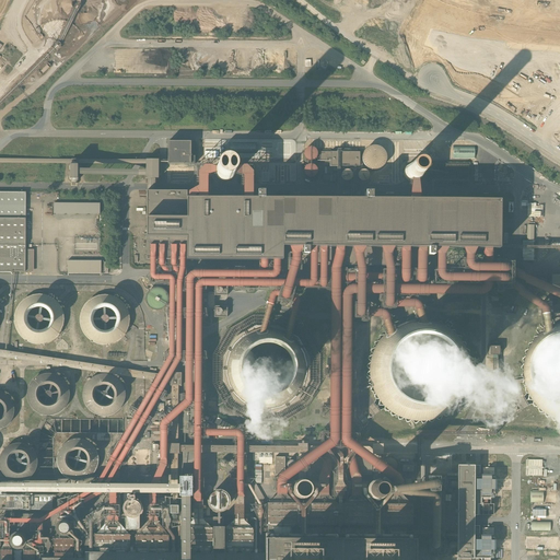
[(559,103),(547,125),(559,132),(559,103)]
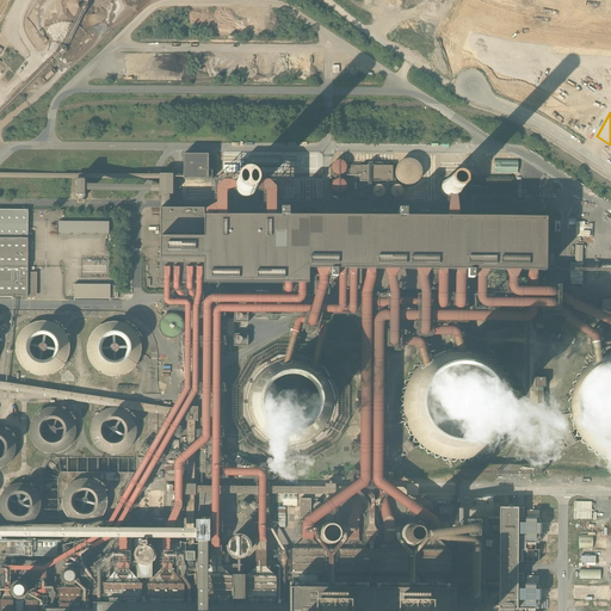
[(392,185),(414,185),(415,162),(392,161),(392,185)]
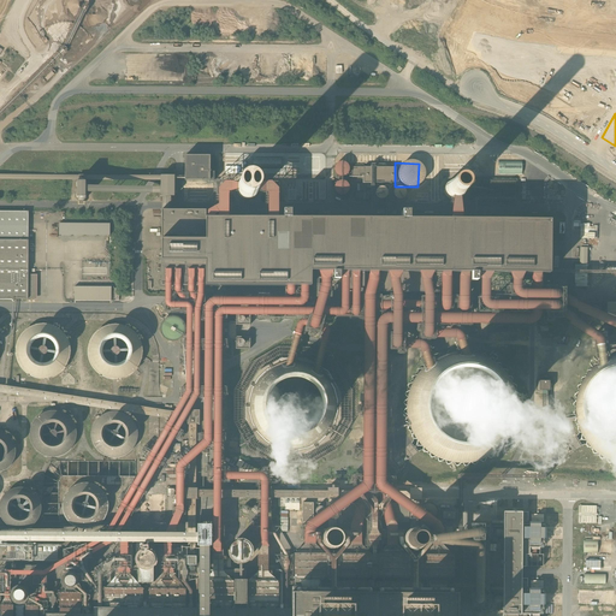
[(331,164),(332,177),(344,177),(344,164),(331,164)]
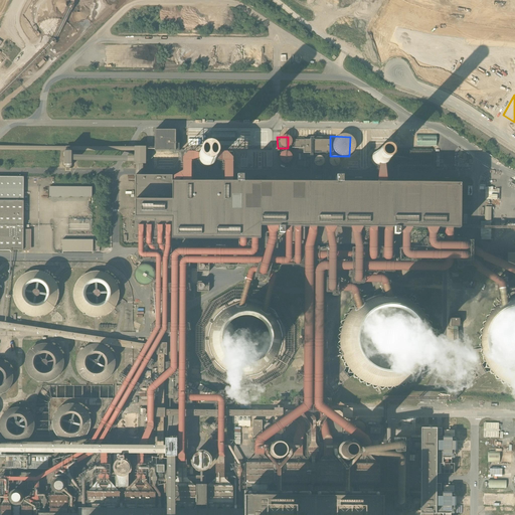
[(328,154),(328,140),(293,139),(293,148),(300,148),(300,160),(308,160),(308,154),(328,154)]
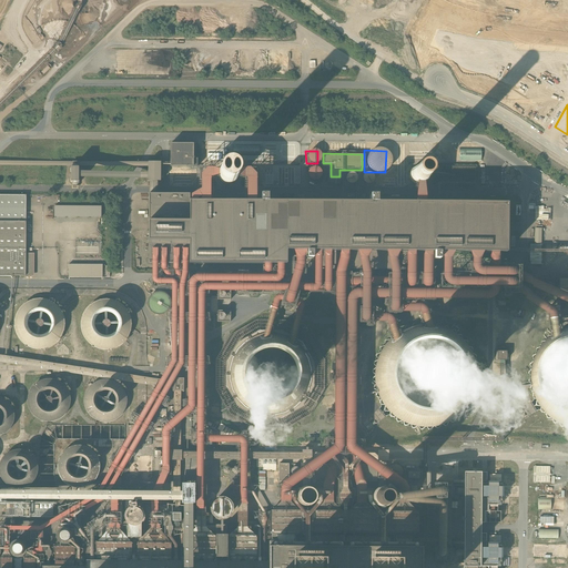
[(304,169),(305,180),(320,179),(318,163),(310,163),(310,168),(304,169)]
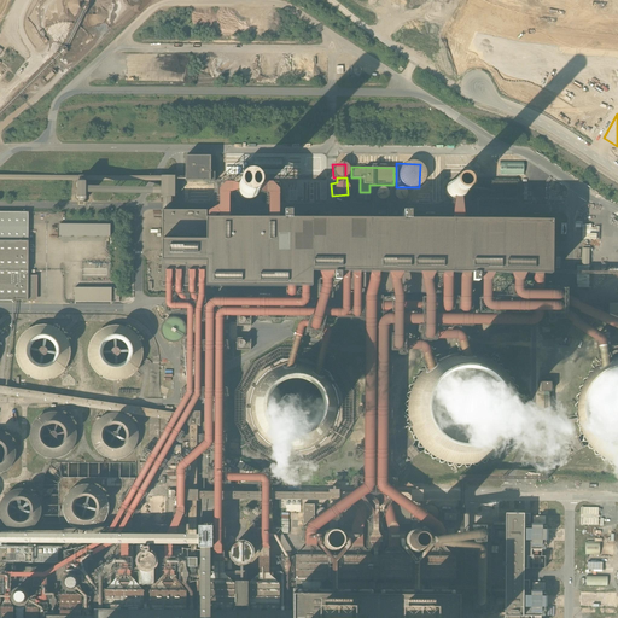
[(0,302),(34,303),(34,213),(0,211),(0,302)]
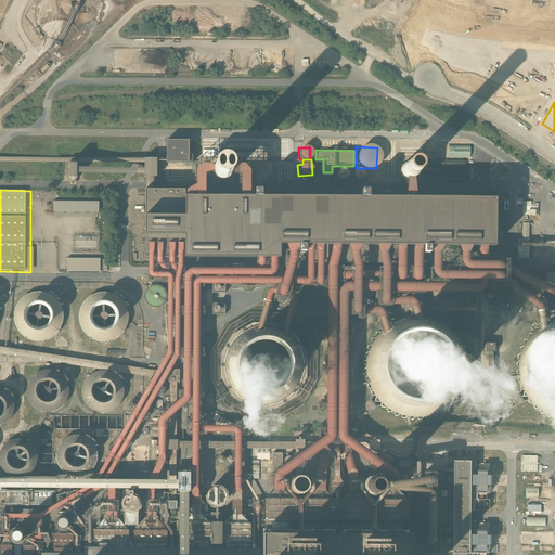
[(155,192),(133,193),(133,209),(150,209),(150,199),(156,199),(155,192)]
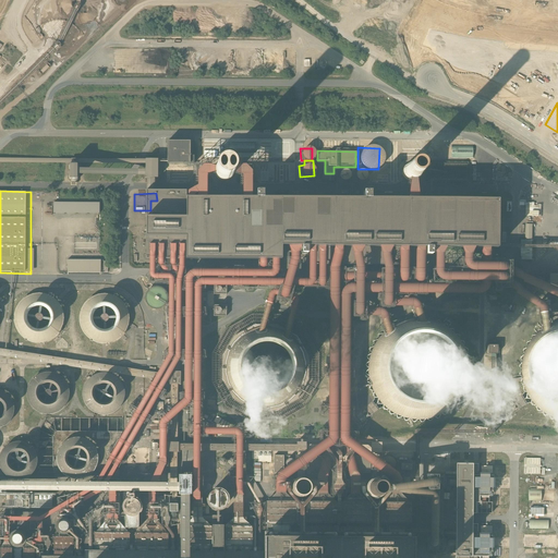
[(496,196),(193,198),(193,217),(154,217),(154,235),(192,235),(193,254),(496,252),(496,196)]
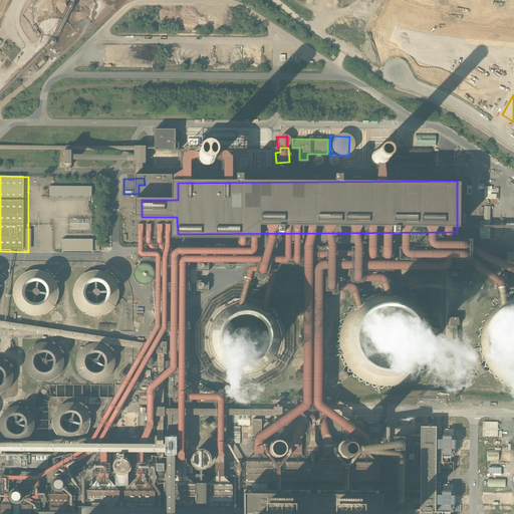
[(47,186),(47,196),(88,196),(88,186),(47,186)]
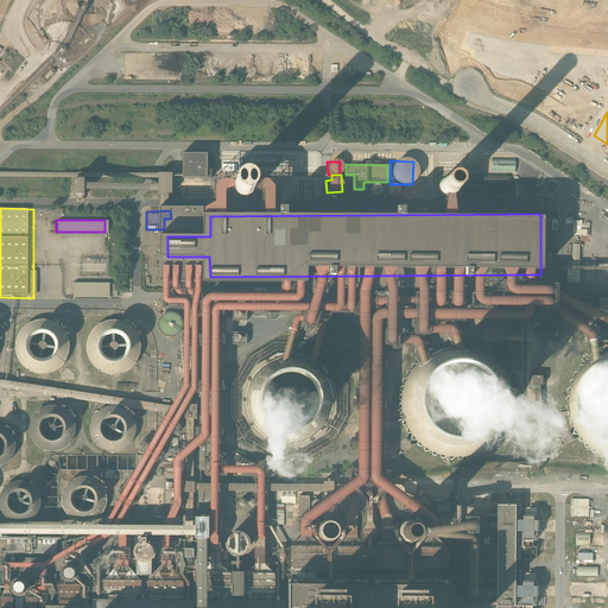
[(578,223),(572,223),(572,235),(589,235),(589,222),(578,222),(578,223)]
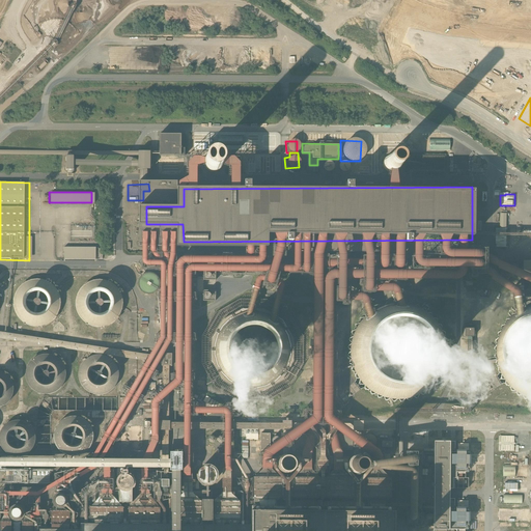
[(496,233),(496,247),(505,247),(505,233),(514,233),(514,231),(506,231),(506,213),(500,213),(500,228),(496,228),(496,233)]
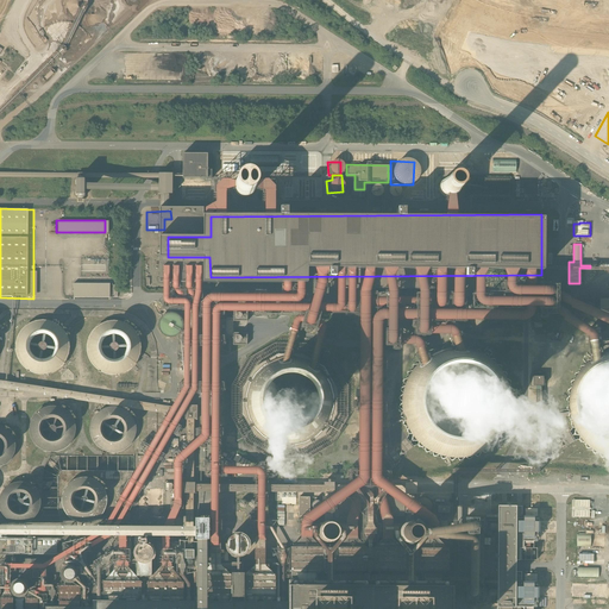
[(152,278),(171,278),(171,264),(152,264),(152,278)]
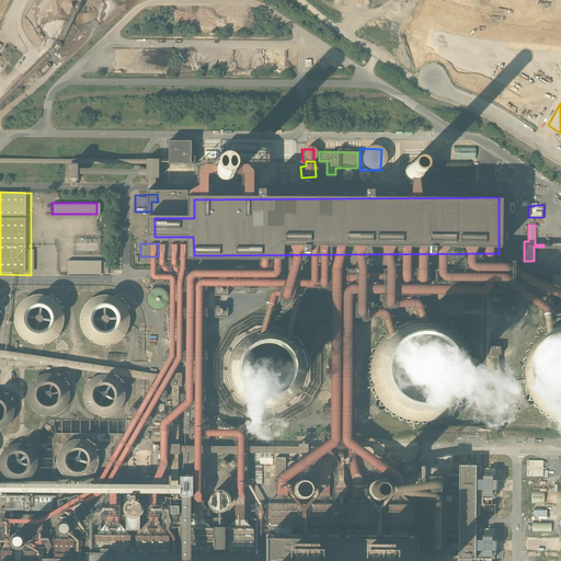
[(66,260),(66,273),(99,273),(99,260),(66,260)]
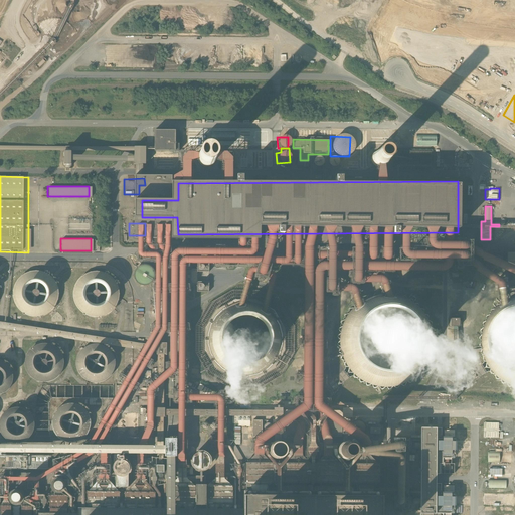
[(13,291),(13,295),(13,299),(14,303),(16,306),(18,309),(21,312),(25,315),(30,317),(35,317),(40,317),(45,315),(50,312),(53,309),(56,304),(58,300),(58,294),(58,289),(56,284),(53,280),(49,277),(45,274),(40,272),(35,272),(30,273),(25,275),(21,277),(18,280),(16,283),(14,287),(13,291)]
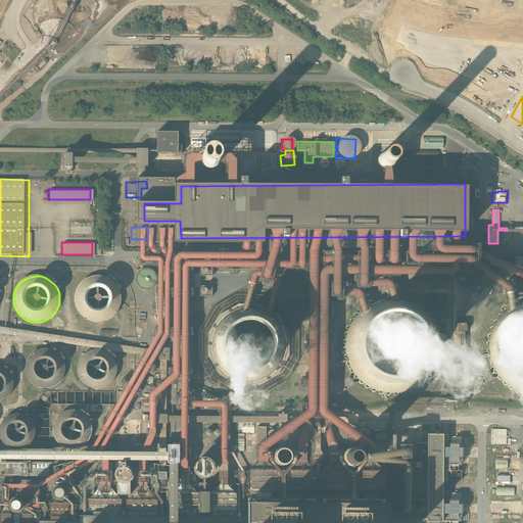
[(75,295),(75,299),(75,303),(76,307),(78,312),(80,315),(83,318),(87,321),(92,322),(97,323),(103,323),(108,321),(112,318),(116,314),(120,310),(121,304),(122,299),(121,294),(119,289),(115,284),(112,281),(107,278),(102,276),(97,276),(92,277),(87,279),(83,281),(80,284),(78,287),(76,291),(75,295)]
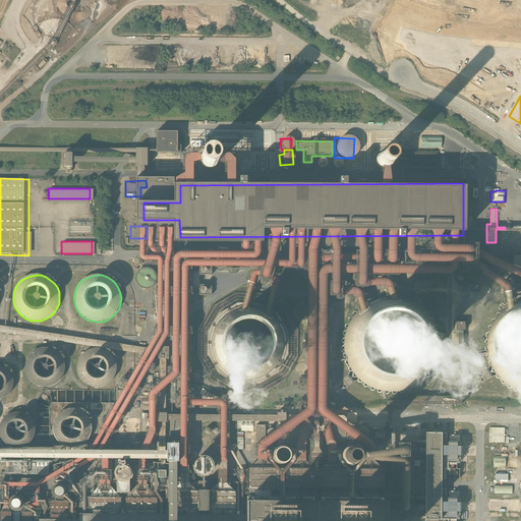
[(299,352),(299,335),(294,319),(284,305),(270,296),(252,291),(235,292),(220,299),(207,310),(198,326),(195,343),(198,359),(207,374),(219,387),(234,393),(251,395),(269,391),(283,382),(293,368),(299,352)]
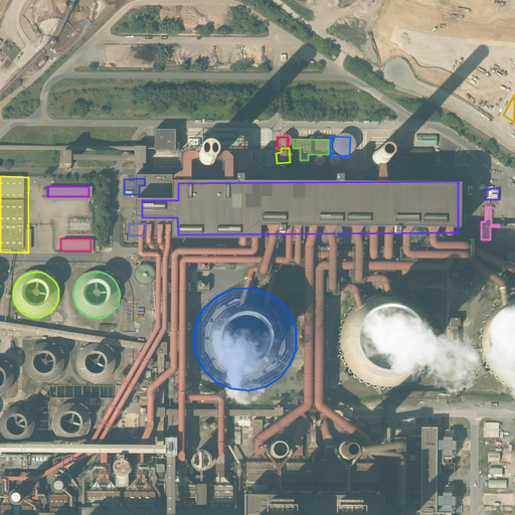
[(434,348),(434,332),(428,317),(418,305),(405,296),(389,292),(374,294),(359,300),(348,310),(340,324),(337,340),(340,355),(347,369),(359,380),(373,387),(389,388),(405,384),(418,375),(428,363),(434,348)]
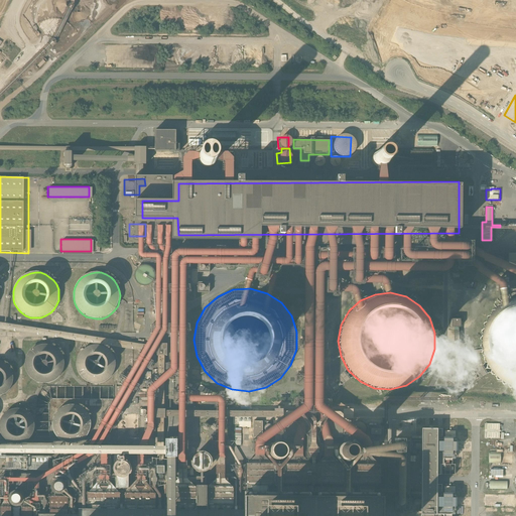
[(515,296),(502,303),(490,313),(482,328),(480,343),(482,359),(489,373),(501,384),(515,390),(515,296)]
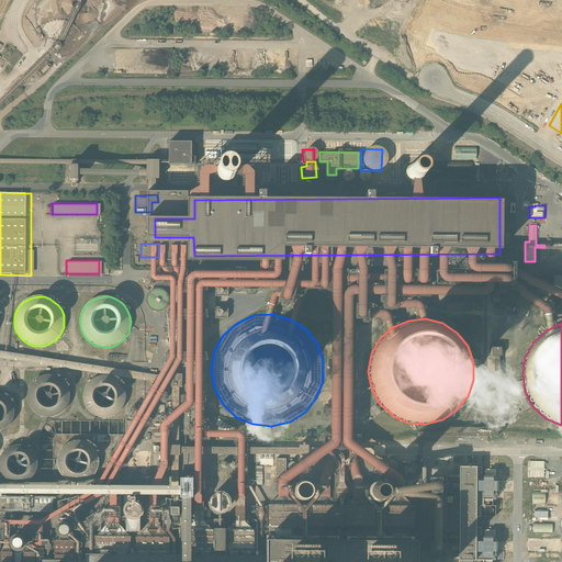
[(143,372),(119,369),(117,377),(142,380),(143,372)]
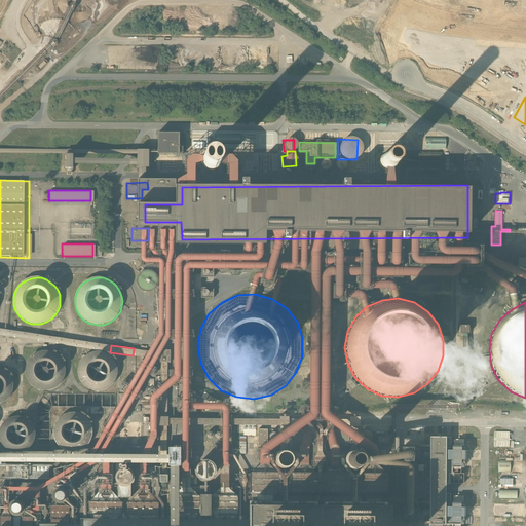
[(26,372),(27,376),(28,379),(30,383),(33,386),(36,388),(39,390),(44,391),(48,391),(53,389),(58,387),(61,384),(64,381),(65,376),(66,372),(66,367),(64,363),(62,359),(59,355),(54,353),(49,351),(45,351),(40,352),(36,353),(32,357),(30,360),(28,364),(27,368),(26,372)]
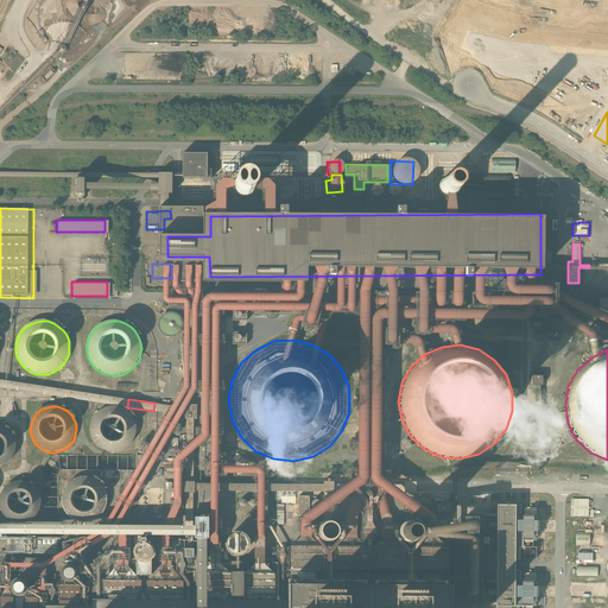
[(92,430),(92,435),(93,439),(95,443),(99,447),(102,449),(106,451),(111,451),(116,451),(121,450),(126,448),(130,444),(132,441),(134,436),(135,431),(134,425),(133,420),(131,417),(126,413),(122,410),(118,409),(112,409),(107,409),(102,411),(99,415),(95,417),(93,422),(92,426),(92,430)]
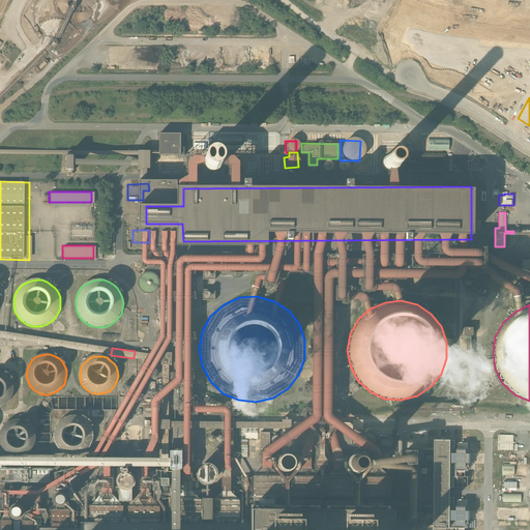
[(136,393),(149,363),(145,360),(142,366),(140,365),(142,359),(135,356),(91,451),(97,454),(104,441),(108,442),(111,435),(113,436),(134,392),(136,393)]
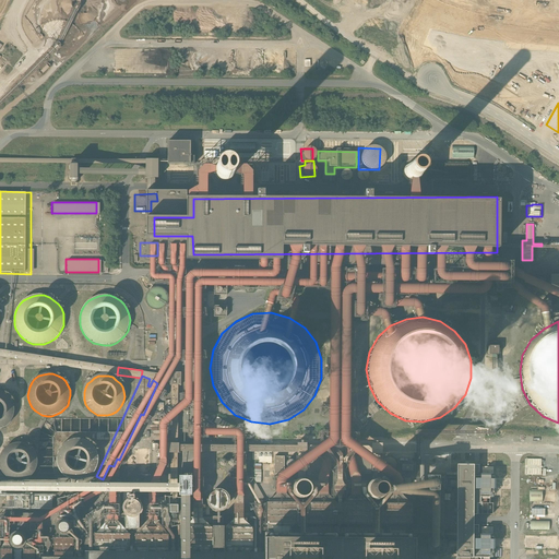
[(0,429),(2,429),(8,427),(11,425),(14,420),(16,415),(16,411),(15,405),(13,401),(11,396),(7,394),(1,392),(0,391),(0,429)]
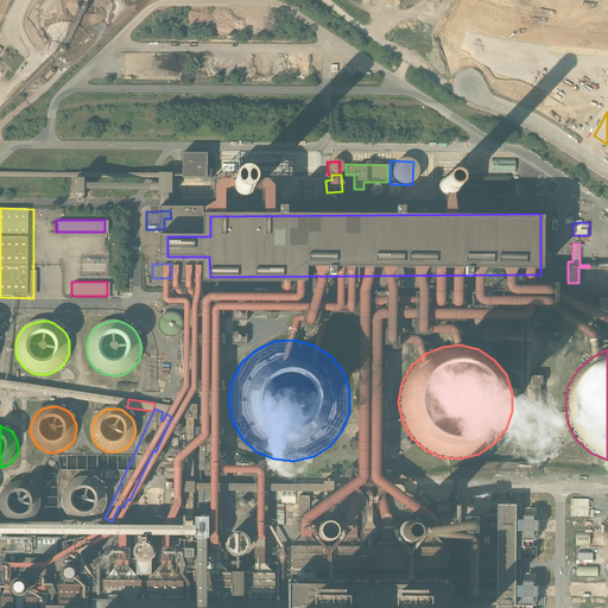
[(62,501),(62,506),(64,511),(67,514),(69,518),(74,521),(77,524),(83,525),(89,524),(94,523),(99,520),(103,517),(106,512),(108,507),(109,501),(108,496),(107,491),(103,486),(100,482),(95,480),(90,477),(84,477),(78,479),(74,480),(69,483),(67,487),(64,492),(62,496),(62,501)]
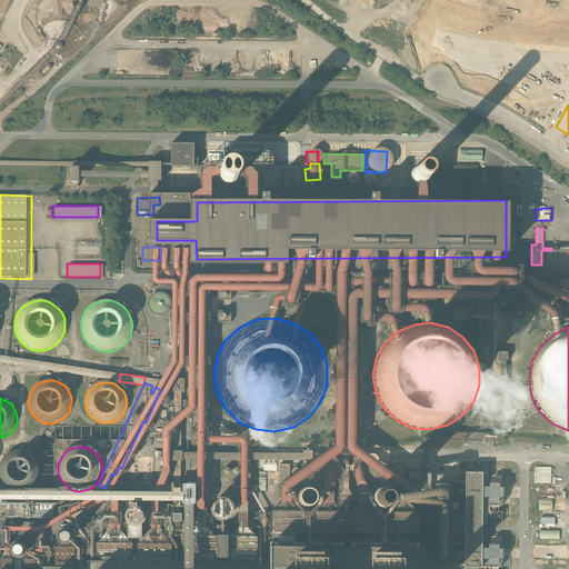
[(0,471),(1,476),(2,479),(3,482),(7,485),(10,488),(16,490),(20,490),(26,490),(30,488),(35,485),(38,480),(39,476),(40,470),(39,466),(37,460),(33,457),(29,453),(25,451),(19,451),(15,452),(9,455),(7,457),(3,460),(1,463),(0,468),(0,471)]
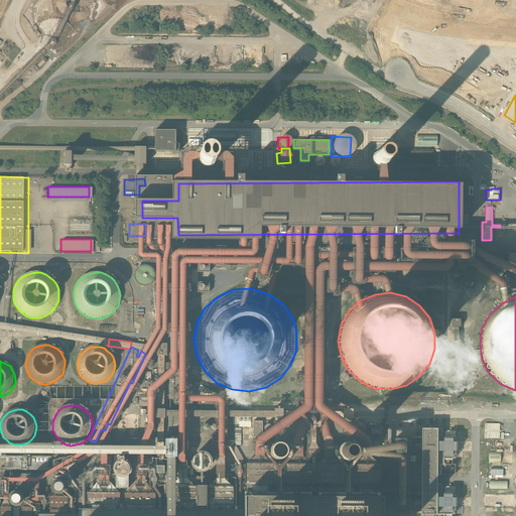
[(500,423),(484,423),(484,438),(499,438),(500,423)]
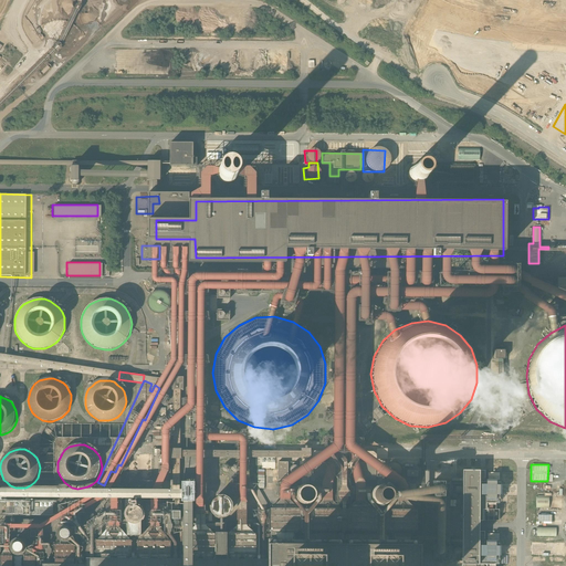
[(499,510),(496,510),(496,499),(501,499),(501,483),(485,483),(485,471),(461,471),(461,565),(494,565),(495,558),(499,558),(499,544),(485,544),(484,532),(479,532),(479,523),(499,522),(499,510)]
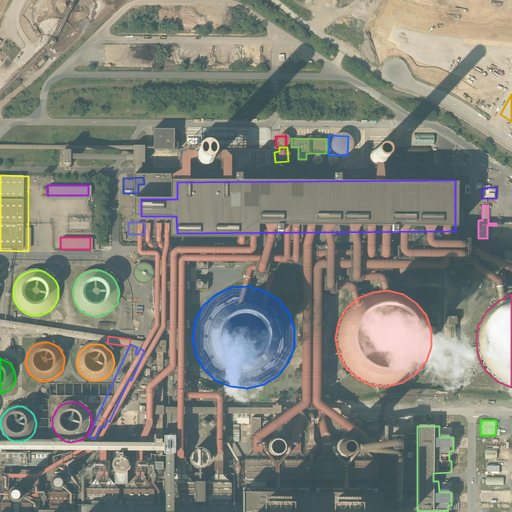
[(376,493),(375,461),(244,461),(244,506),(230,506),(230,483),(168,482),(168,506),(154,506),(154,489),(127,489),(127,478),(123,478),(123,505),(118,506),(119,478),(115,478),(114,489),(108,490),(108,479),(87,479),(86,505),(78,504),(78,502),(67,501),(67,493),(64,487),(53,487),(49,494),(49,510),(32,510),(32,494),(34,494),(34,489),(16,488),(14,488),(12,490),(10,492),(10,494),(1,494),(0,511),(377,511),(378,493),(376,493)]
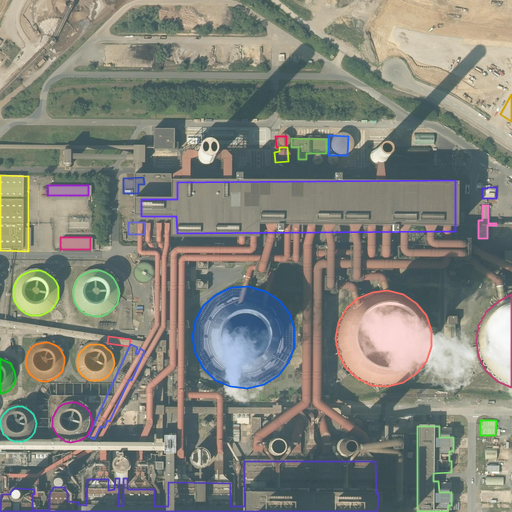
[(497,474),(498,465),(485,465),(485,472),(490,472),(490,474),(497,474)]
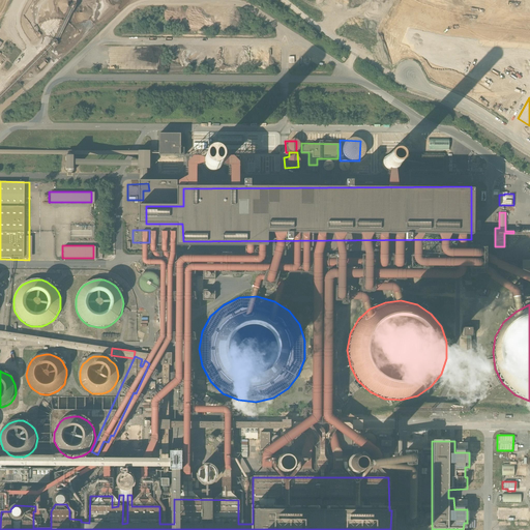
[(501,494),(501,502),(521,502),(521,494),(501,494)]
